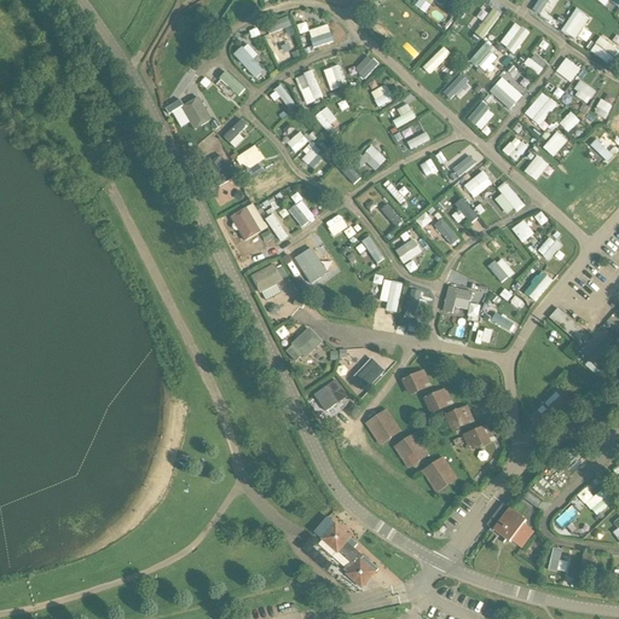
[(618,0),(596,0),(606,9),(607,6),(614,13),(618,7),(618,0)]
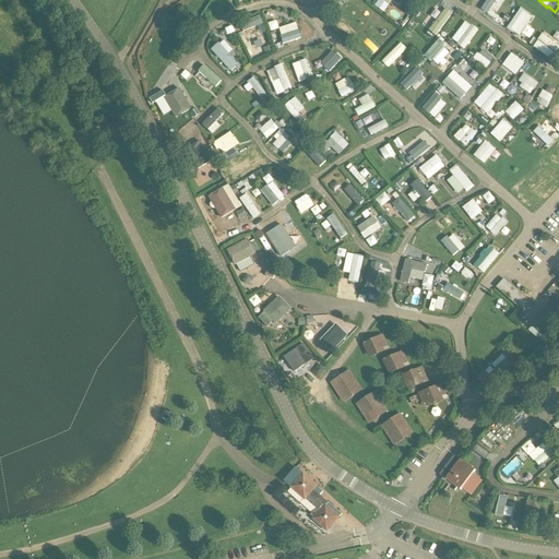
[(443,24),(452,10),(443,6),(435,20),(443,24)]
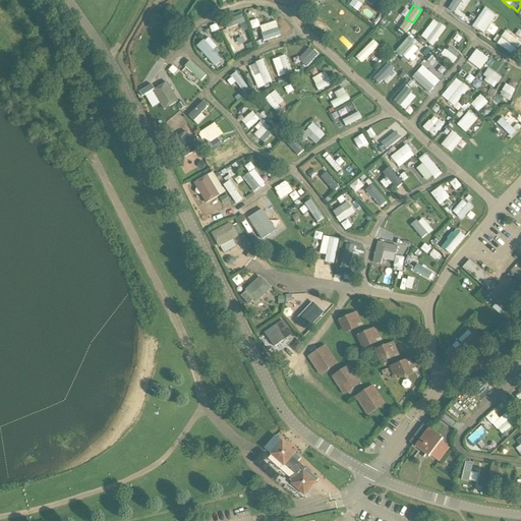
[(471,24),(476,14),(461,5),(458,10),(462,11),(458,17),(471,24)]
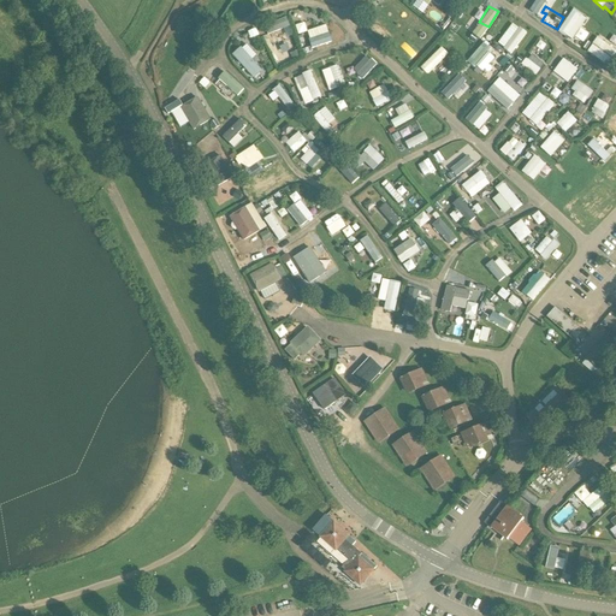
[(575,9),(558,31),(572,41),(588,18),(575,9)]
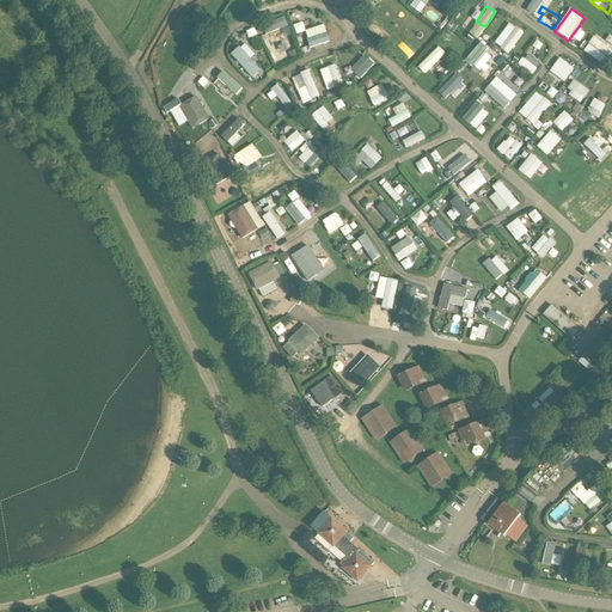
[(285,17),(259,29),(274,61),(293,54),(286,40),(293,36),(285,17)]
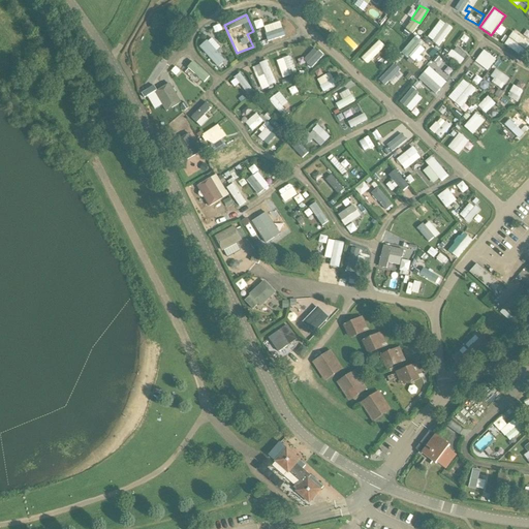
[(256,29),(263,27),(261,20),(254,22),(256,29)]
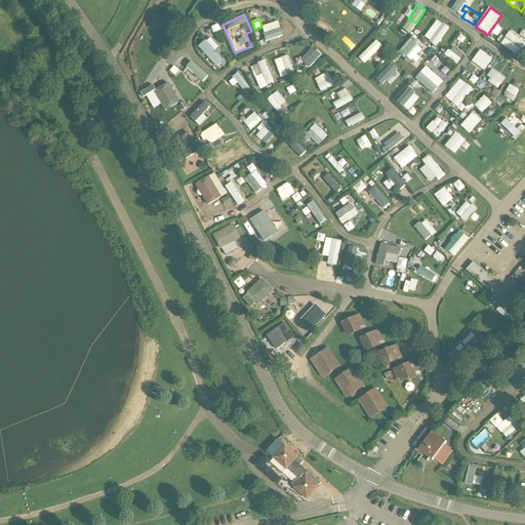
[(423,38),(436,46),(449,28),(438,19),(423,38)]
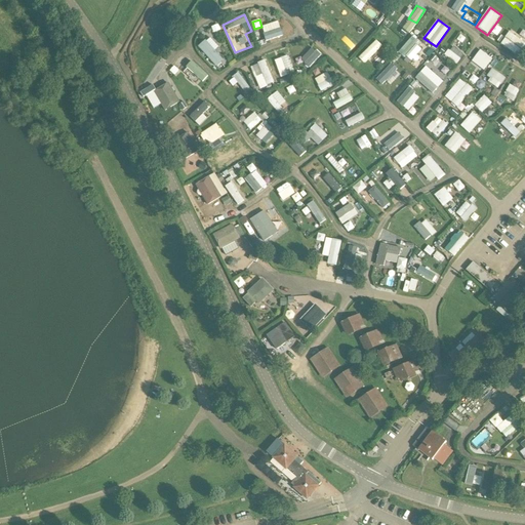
[(261,26),(266,41),(283,36),(279,21),(261,26)]
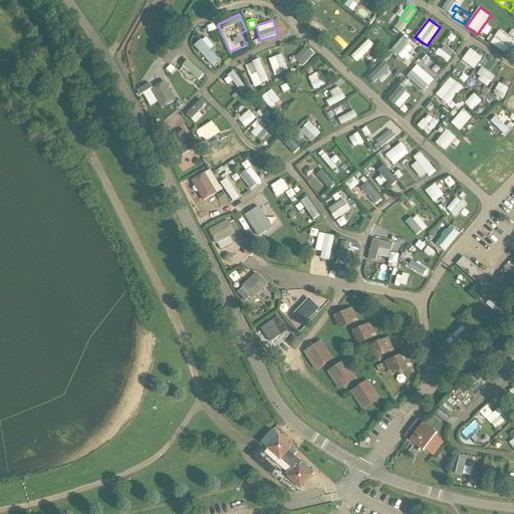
[(487,36),(491,27),(484,24),(480,32),(487,36)]
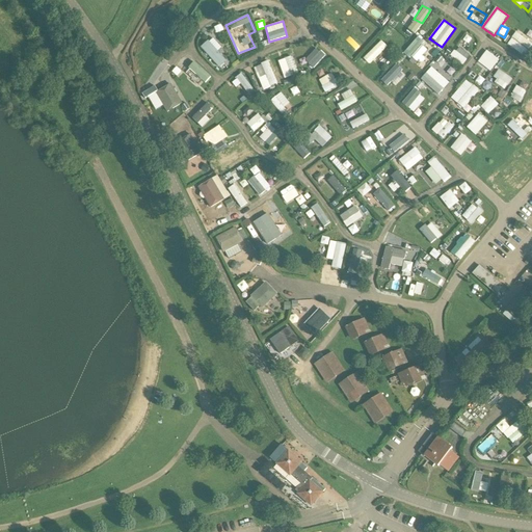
[(531,31),(531,30),(525,37),(516,31),(507,44),(524,56),(531,46),(531,43),(529,42),(531,37),(531,31)]
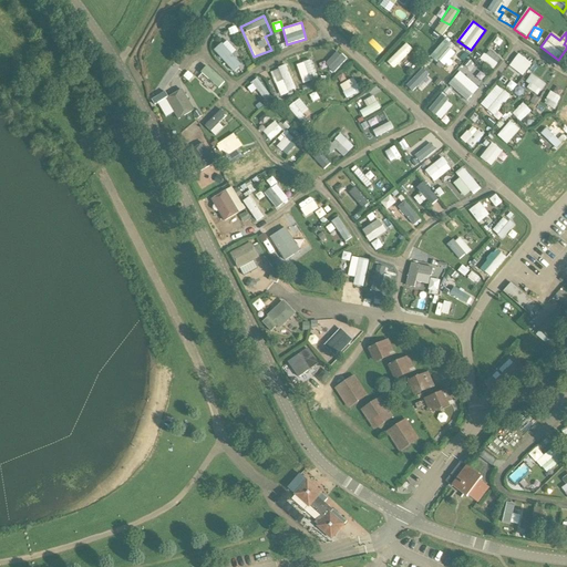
[(369,43),(380,53),(387,45),(375,35),(369,43)]
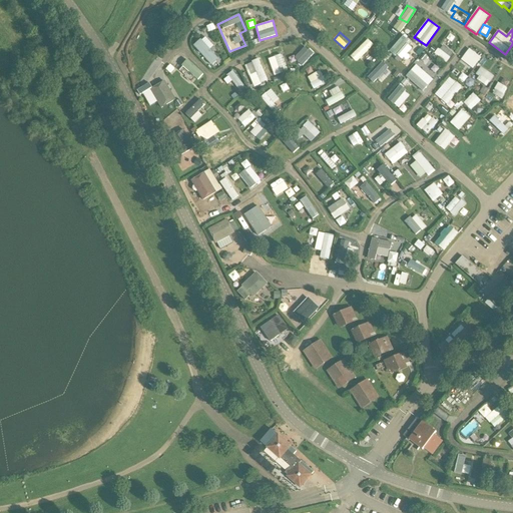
[(452,42),(456,37),(450,33),(446,39),(452,42)]
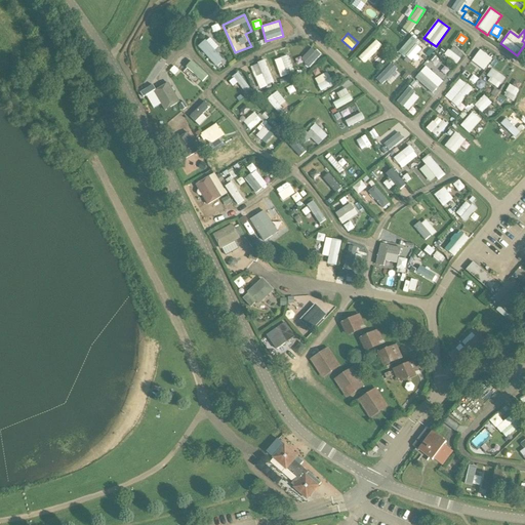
[(210,37),(199,48),(216,67),(225,61),(215,50),(219,47),(210,37)]
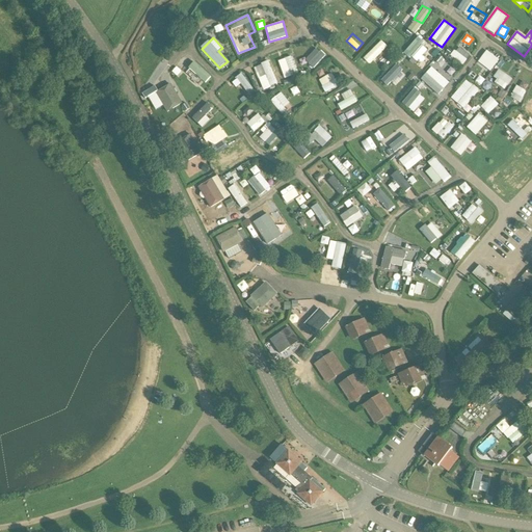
[(462,65),(471,56),(458,46),(451,56),(462,65)]
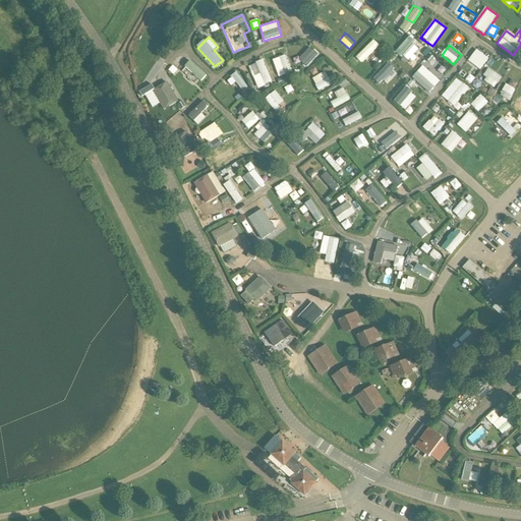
[(294,61),(297,63),(299,61),(305,68),(319,55),(310,46),(294,61)]
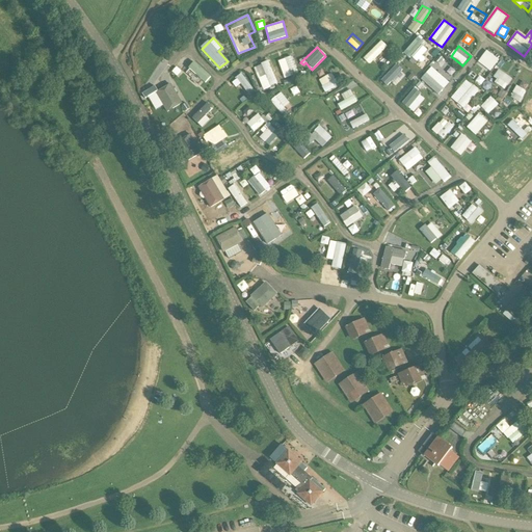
[(368,55),(375,63),(384,56),(376,47),(368,55)]
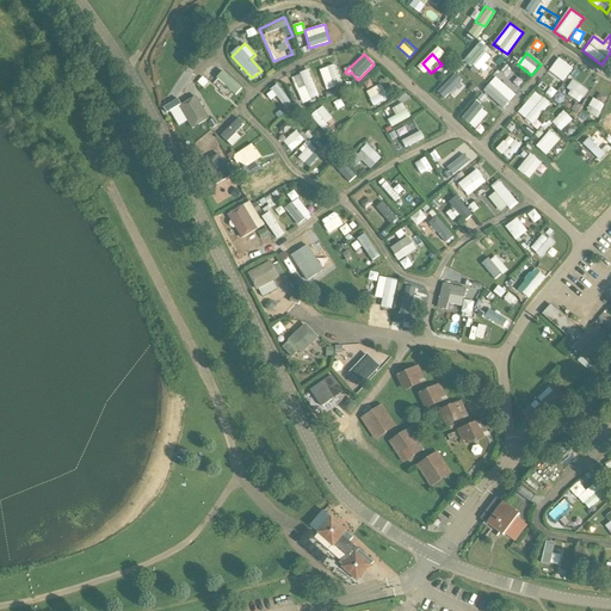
[(326,90),(341,85),(334,65),(320,69),(326,90)]
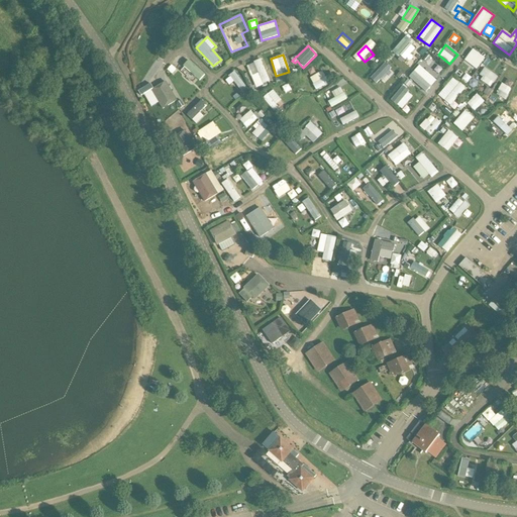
[(473,57),(464,67),(472,73),(481,64),(473,57)]
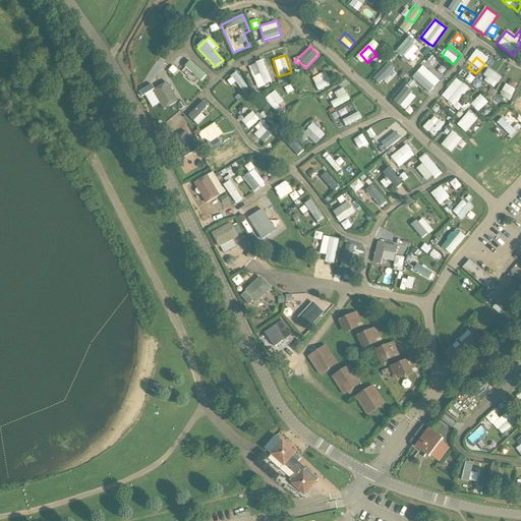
[(257,88),(271,83),(265,60),(250,64),(257,88)]
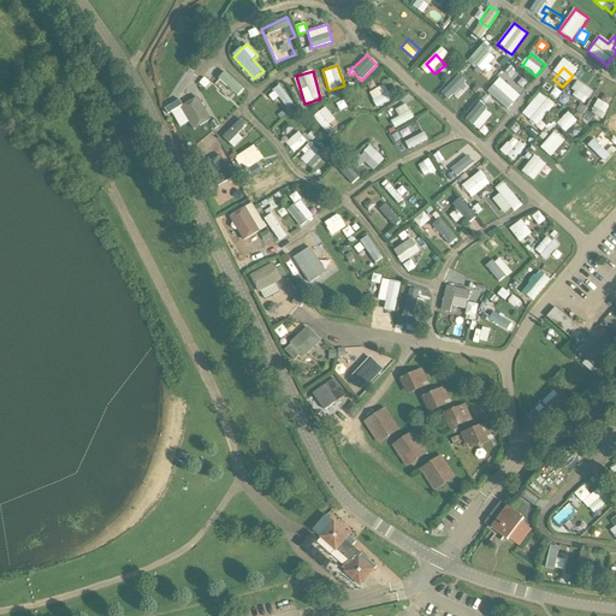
[(224,92),(227,87),(238,96),(246,89),(226,72),(215,84),(224,92)]
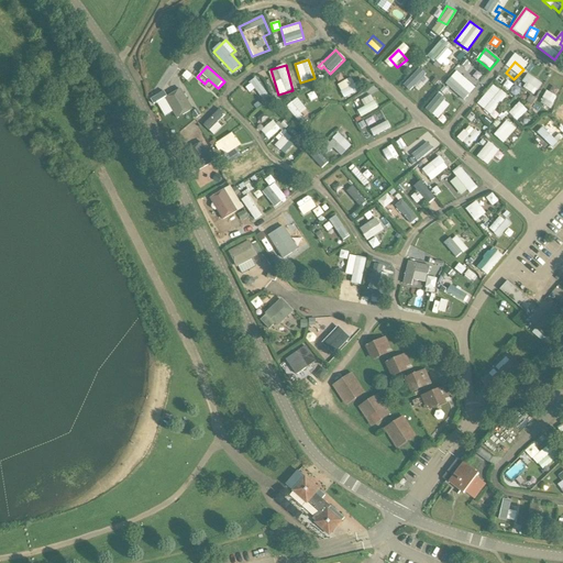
[(529,74),(521,86),(533,96),(542,84),(529,74)]
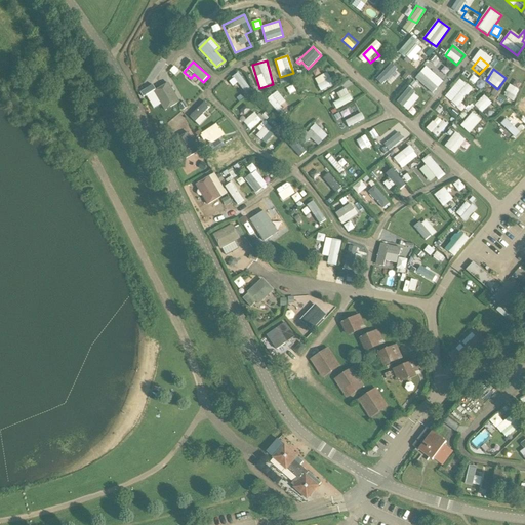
[(320,90),(335,84),(330,72),(315,78),(320,90)]
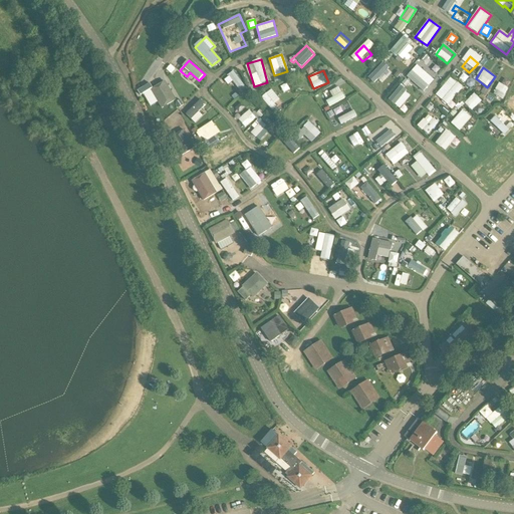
[(424,91),(429,85),(413,70),(407,76),(424,91)]
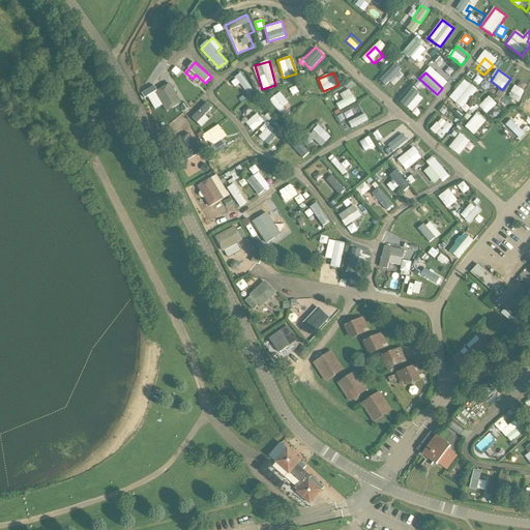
[(228,88),(238,101),(248,93),(238,80),(228,88)]
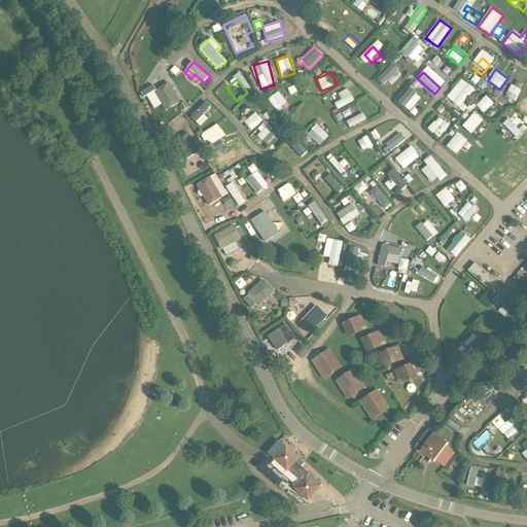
[(163,105),(165,109),(180,103),(172,83),(146,95),(153,109),(163,105)]
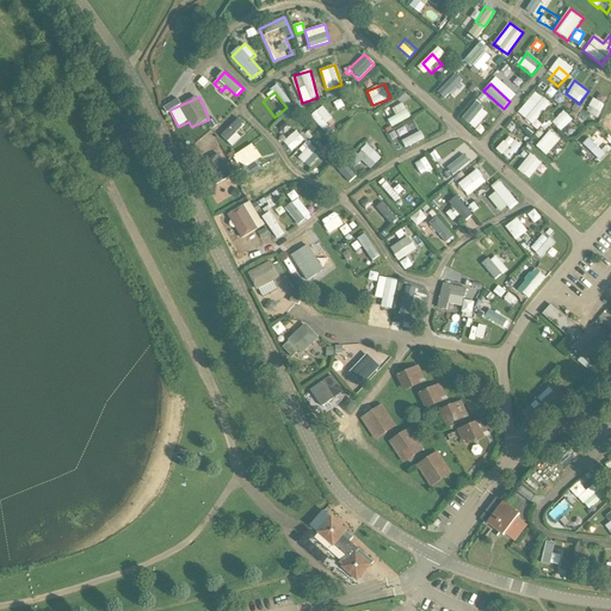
[(525,119),(532,125),(550,104),(542,98),(525,119)]
